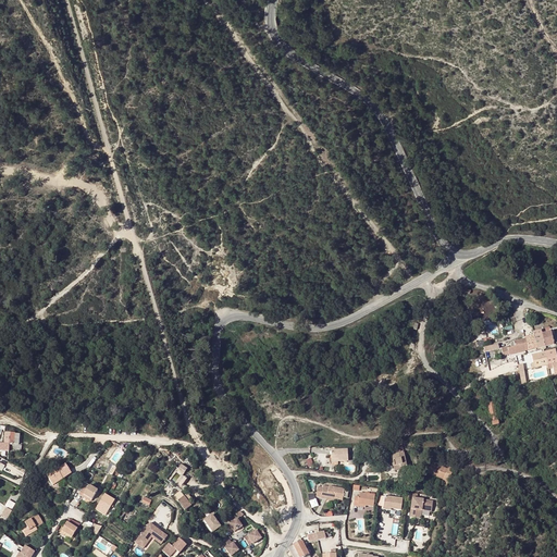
[(511,348),(508,349),(509,353),(509,356),(528,351),(542,347),(545,346),(554,345),(552,335),(551,332),(546,333),(542,334),(534,336),(524,338),(524,339),(515,343),(515,344),(511,345),(511,348)]
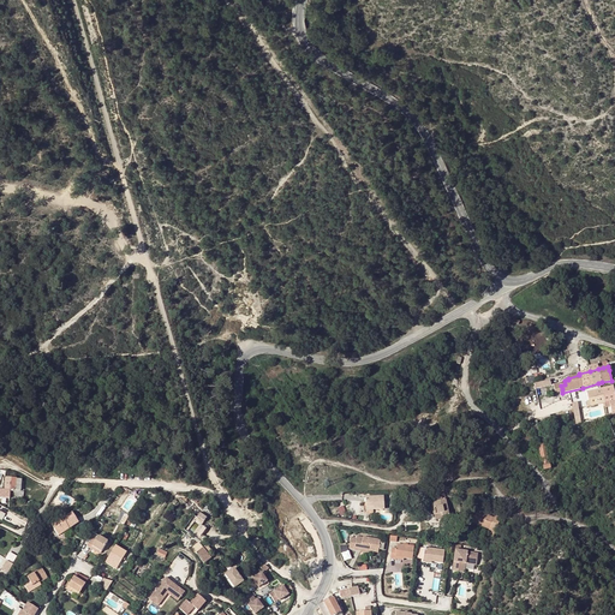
[(610,402),(614,400),(614,396),(613,387),(587,393),(591,406),(610,402)]
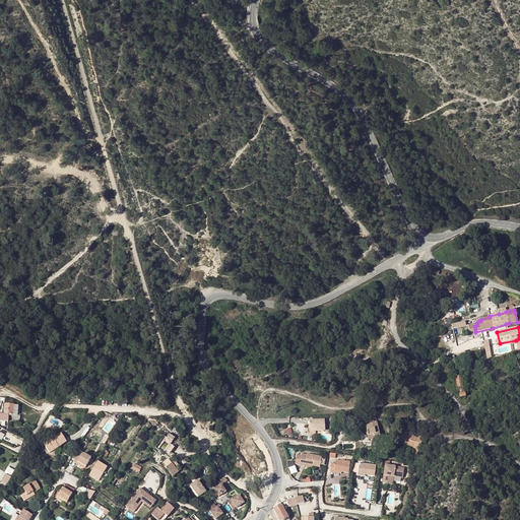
[(13,404),(9,404),(8,413),(12,414),(12,418),(19,419),(20,415),(17,414),(17,405),(13,405),(13,404)]
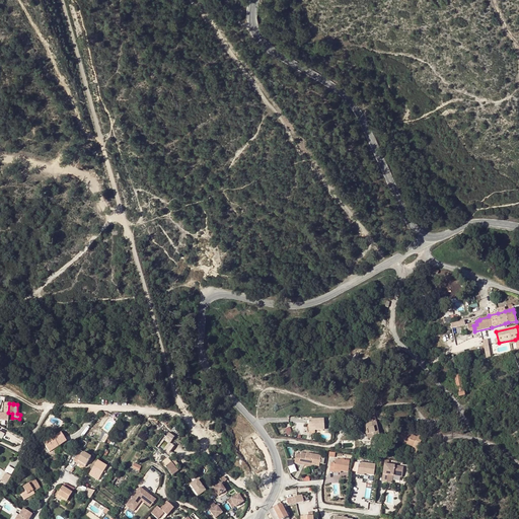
[(363,416),(367,434),(373,433),(374,438),(375,443),(381,441),(375,416),(370,417),(370,415),(363,416)]
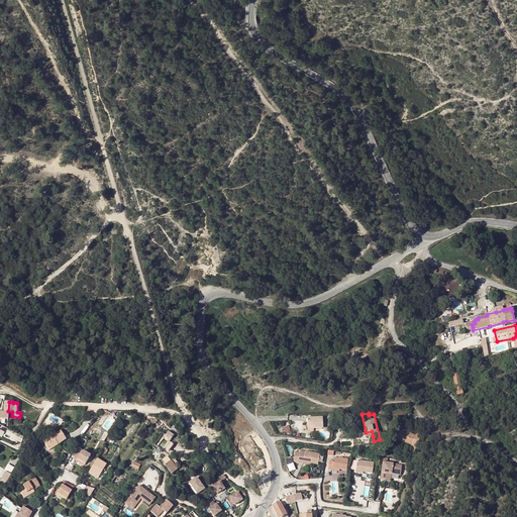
[(307,418),(308,429),(323,428),(322,417),(307,418)]
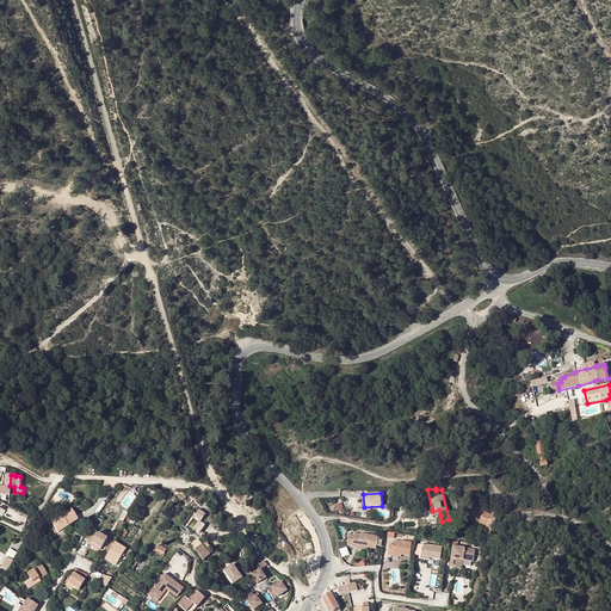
[(470,519),(487,526),(492,514),(486,512),(482,511),(474,507),(470,519)]
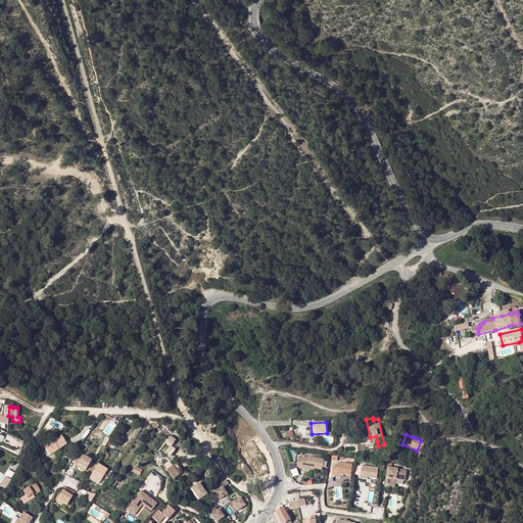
[(173,445),(177,439),(172,435),(167,441),(173,445)]
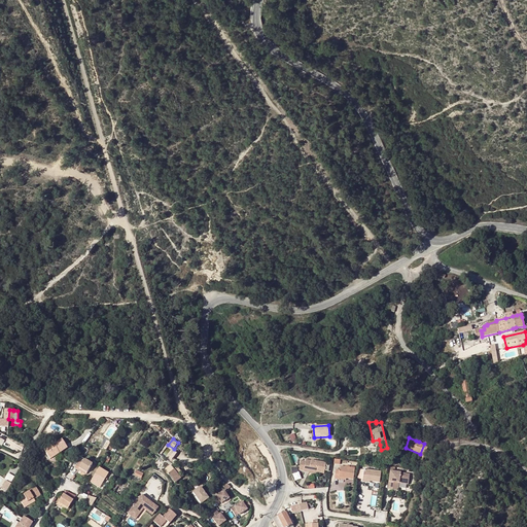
[(61,440),(53,445),(50,446),(49,445),(42,450),(49,459),(66,448),(61,440)]
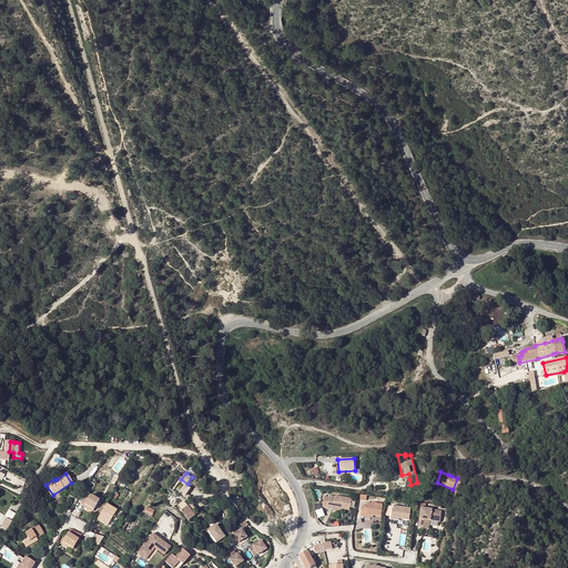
[(458,476),(457,478),(453,489),(458,492),(464,478),(458,476)]
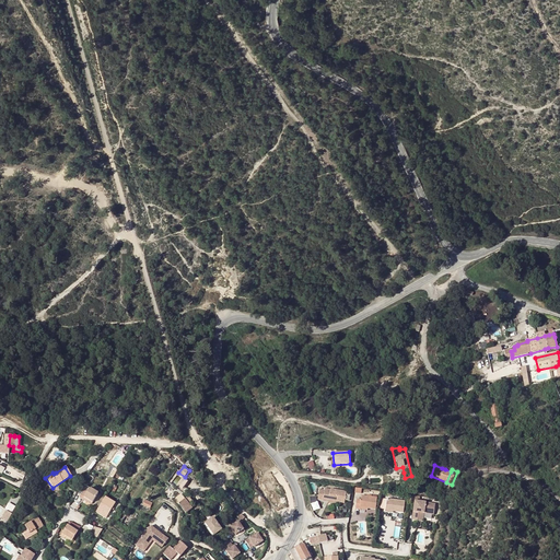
[(182,489),(188,482),(183,477),(176,483),(182,489)]
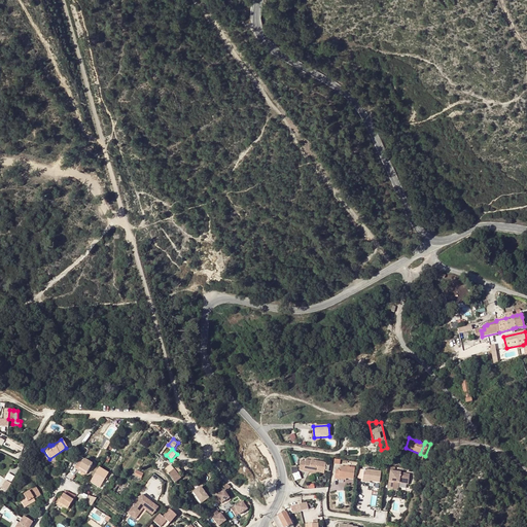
[(92,464),(83,459),(81,463),(78,461),(74,468),(77,470),(78,468),(86,473),(92,464)]
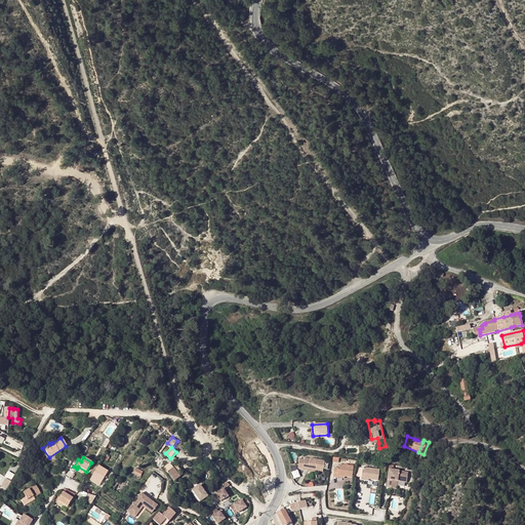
[(314,470),(323,471),(324,461),(305,457),(305,459),(299,458),(297,468),(303,469),(303,470),(307,471),(308,468),(314,470)]
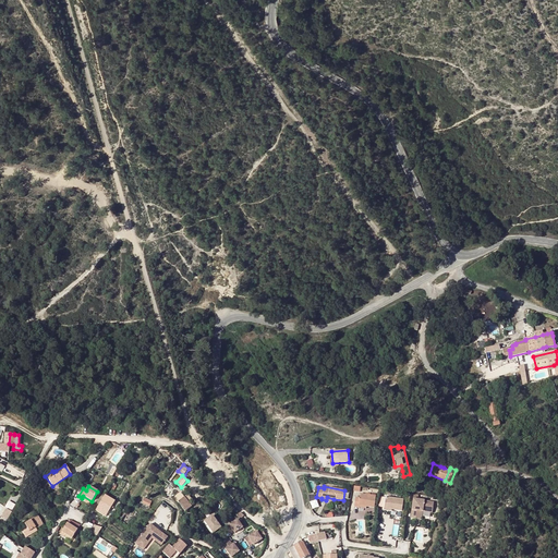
[(187,494),(184,497),(192,507),(195,505),(187,494)]
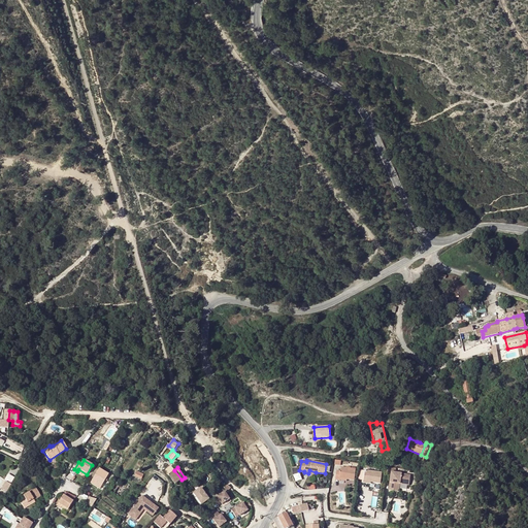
[(337,470),(335,480),(339,480),(339,477),(347,479),(355,481),(356,469),(355,469),(341,467),(340,470),(337,470)]
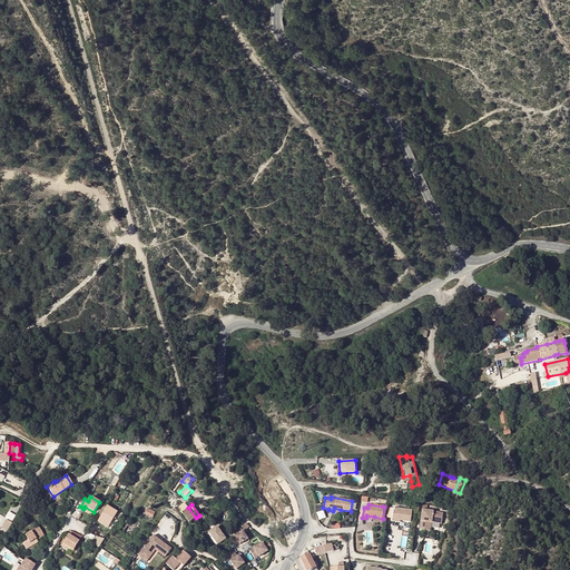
[(107,505),(97,521),(107,528),(117,512),(107,505)]
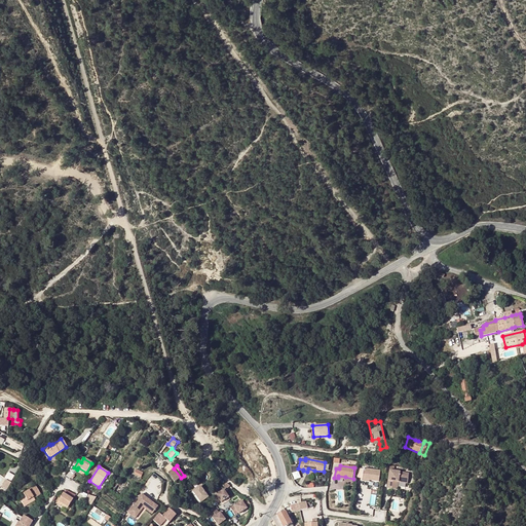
[(181,478),(174,468),(167,474),(175,483),(181,478)]
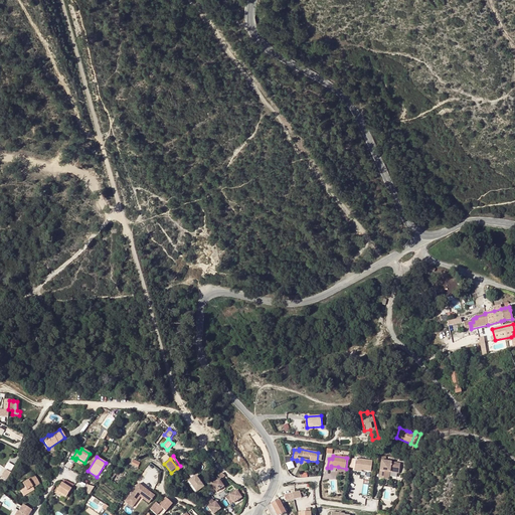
[(356,459),(355,469),(361,470),(371,472),(372,462),(356,459)]
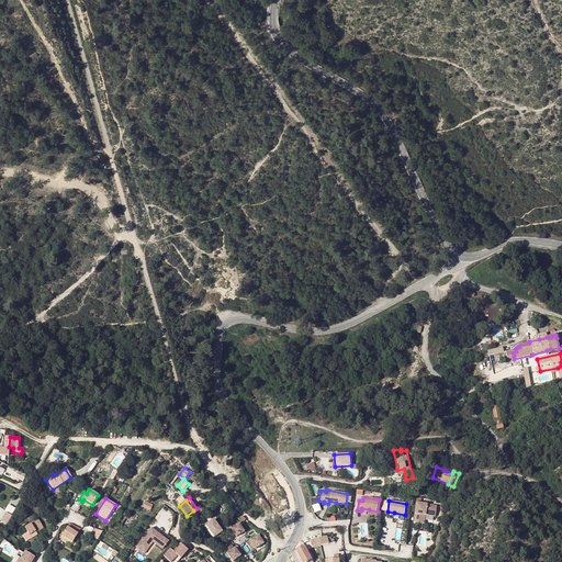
[(417,502),(414,521),(422,523),(423,514),(426,515),(426,513),(436,515),(437,505),(417,502)]
